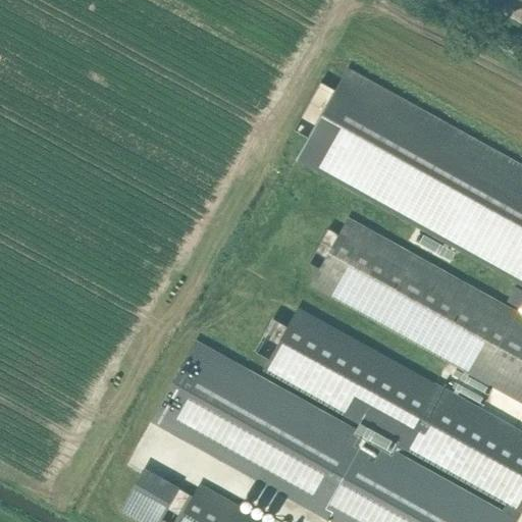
[(521,283),(521,164),(349,68),(335,90),(321,82),(294,131),(309,139),(297,159),(521,283)]
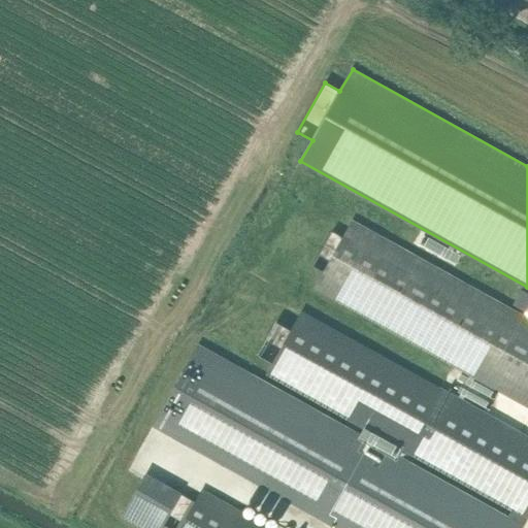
[(332,231),(312,265),(323,270),(315,288),(527,406),(527,319),(353,221),(343,237),(332,231)]
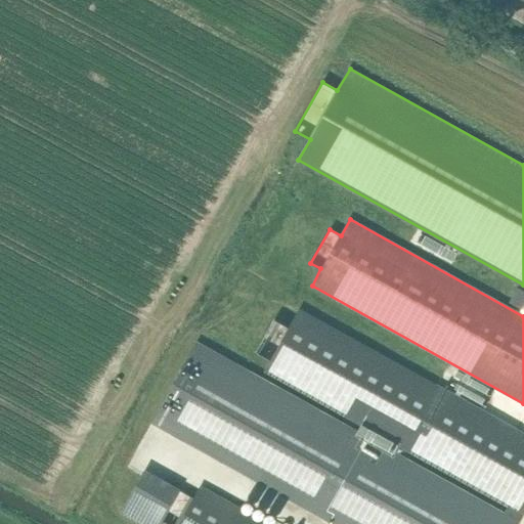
[(523,434),(300,309),(266,369),(509,505),(523,513),(523,511),(523,434)]
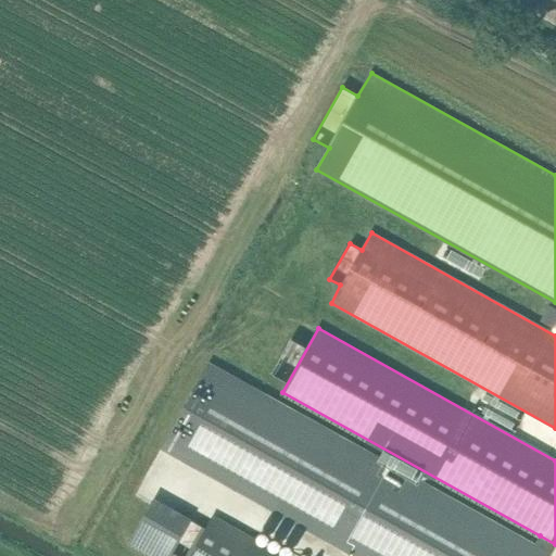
[(540,535),(534,545),(209,364),(162,447),(357,555),(548,555),(555,544),(540,535)]
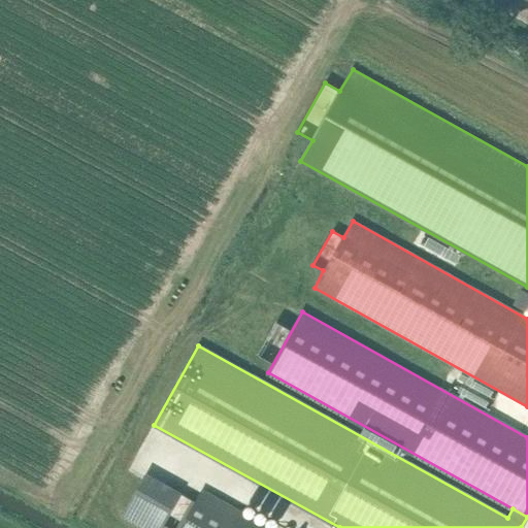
[(180,527),(268,527),(202,491),(180,527)]
